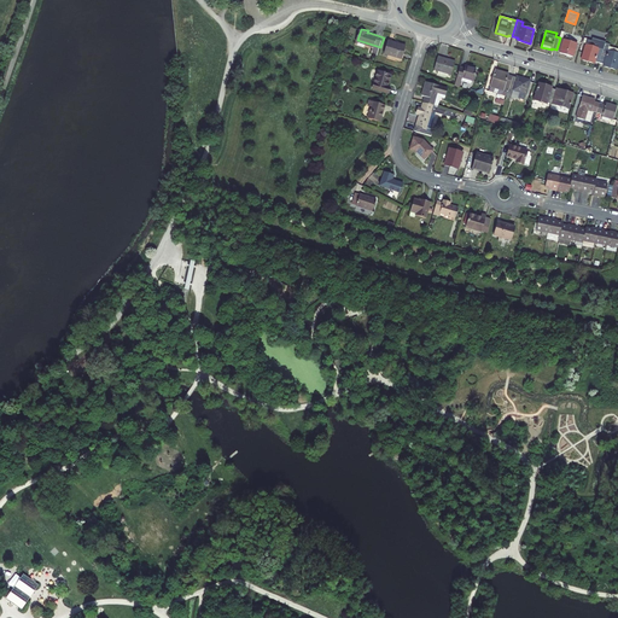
[(577,42),(560,38),(557,50),(560,51),(560,52),(566,54),(572,56),(577,42)]
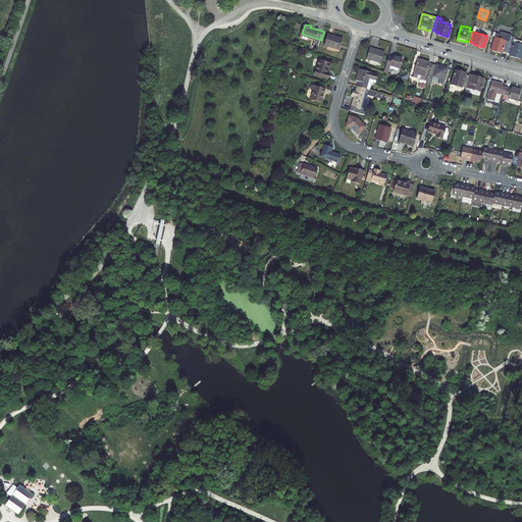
[(334,35),(328,33),(325,44),(341,49),(344,38),(334,35)]
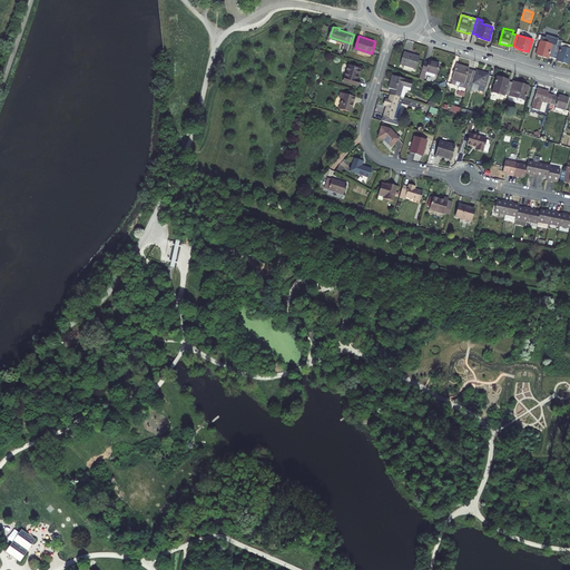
[(556,46),(552,57),(557,59),(556,60),(562,62),(568,64),(569,57),(569,48),(560,46),(561,42),(562,40),(558,39),(557,45),(556,46)]
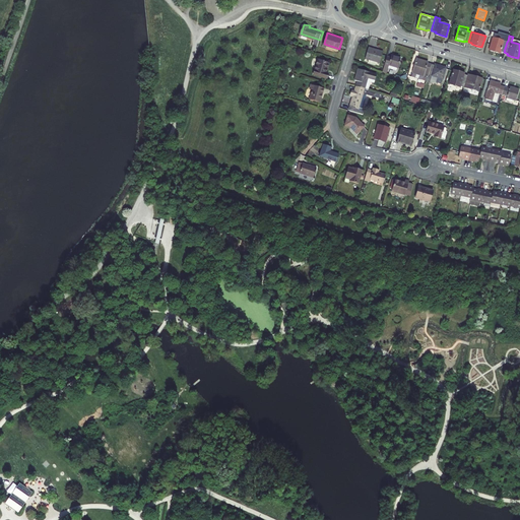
[(507,42),(508,41),(494,37),(490,50),(495,52),(500,53),(501,51),(504,52),(507,42)]
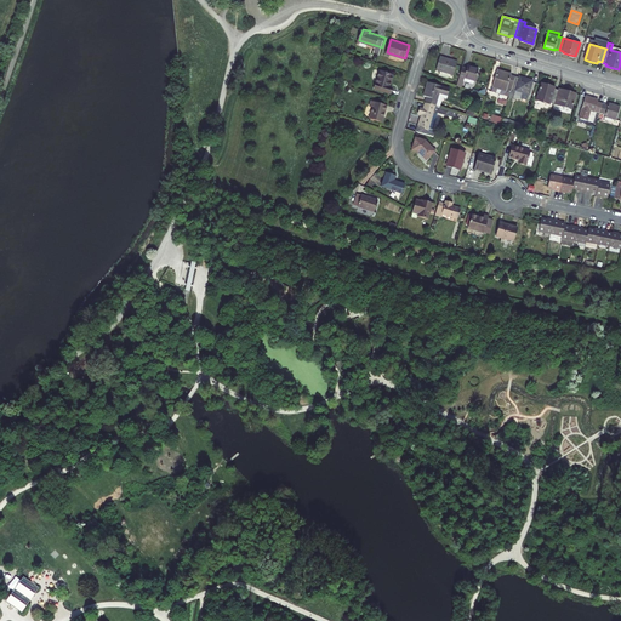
[(445,57),(440,56),(436,69),(440,72),(453,74),(457,61),(453,60),(453,61),(449,60),(444,58),(445,57)]
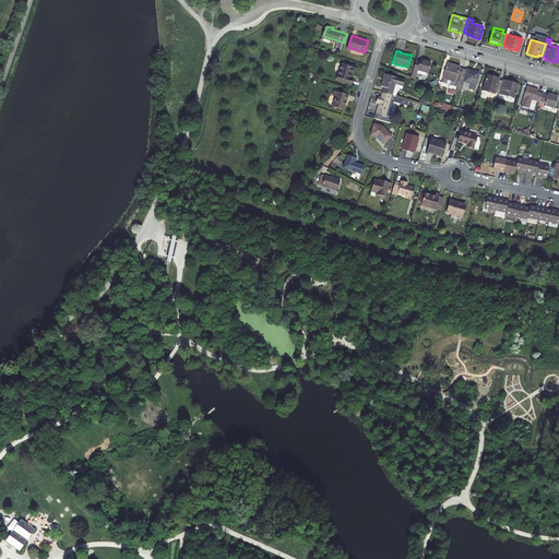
[(415,62),(411,76),(415,79),(417,73),(426,76),(427,73),(428,73),(430,62),(427,61),(420,60),(419,63),(415,62)]
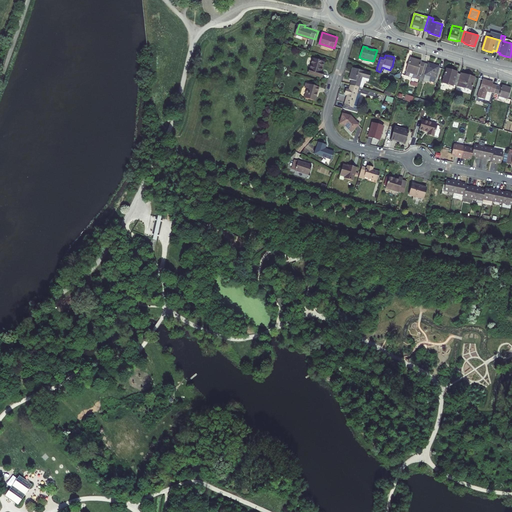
[(314,58),(310,72),(323,76),(324,72),(322,71),(325,61),(314,58)]
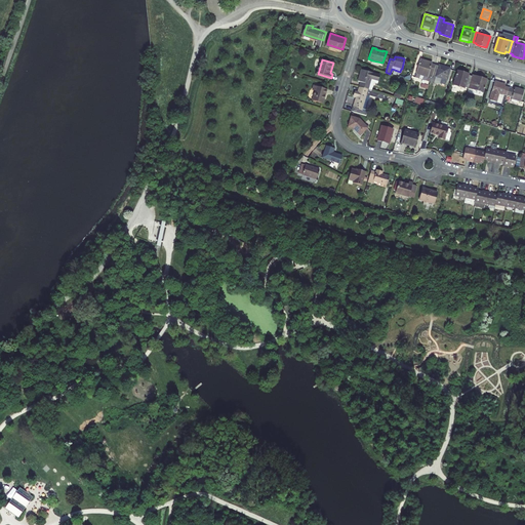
[(430,82),(435,66),(432,65),(432,63),(425,61),(420,59),(415,78),(430,82)]
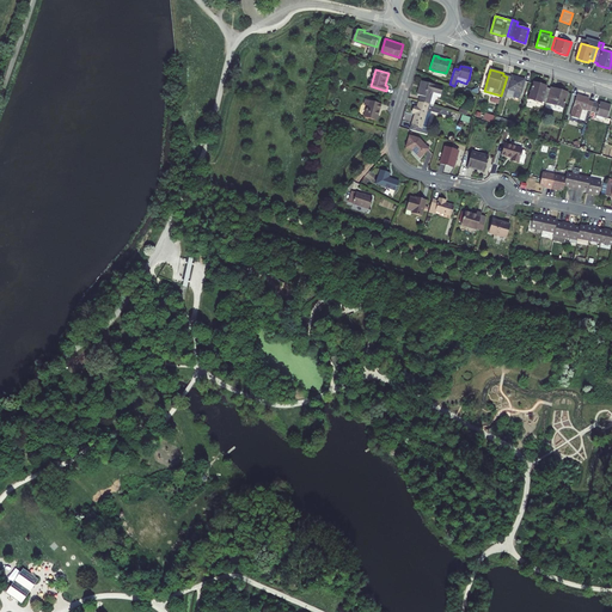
[(501,96),(501,98),(503,99),(505,97),(514,99),(514,98),(519,99),(525,79),(516,77),(512,75),(512,78),(507,77),(501,96)]
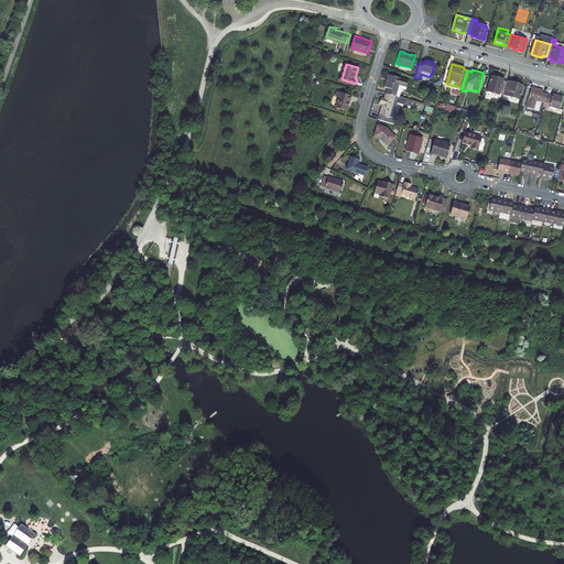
[(386,94),(396,97),(399,85),(408,87),(409,83),(401,80),(401,79),(388,76),(384,88),(388,89),(386,94)]
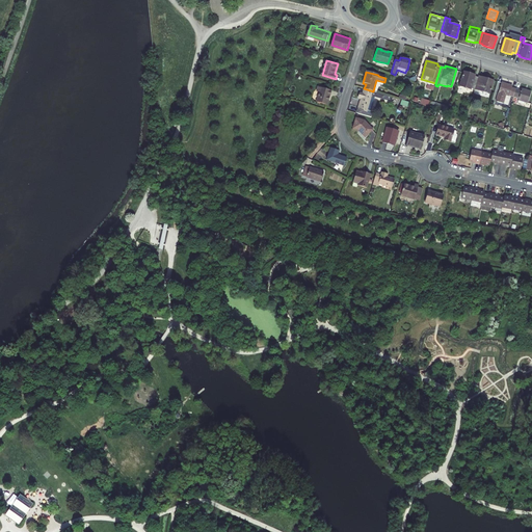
[(468,73),(463,72),(460,85),(474,90),(478,78),(474,77),(475,75),(468,73)]
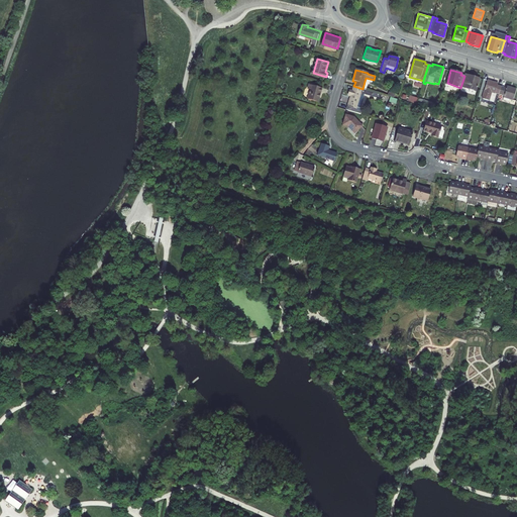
[(469,77),(464,76),(460,88),(476,92),(480,78),(473,76),(469,75),(469,77)]
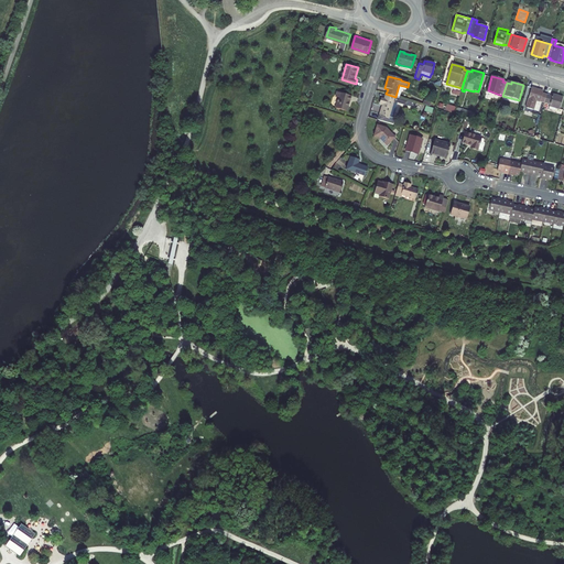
[(535,101),(543,104),(545,95),(542,95),(543,93),(538,91),(531,89),(525,109),(533,111),(535,101)]
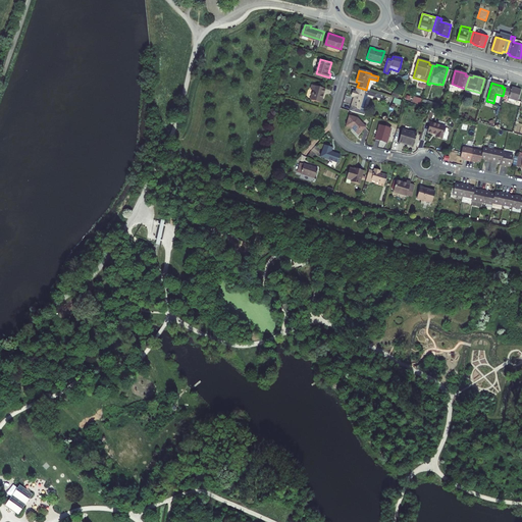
[(326,88),(314,85),(312,89),(315,90),(312,99),(323,102),(326,88)]
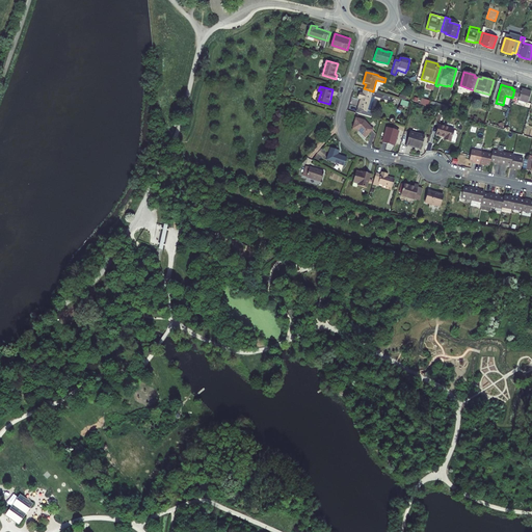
[(373,91),(364,88),(363,95),(360,94),(358,99),(361,100),(358,108),(367,110),(371,97),(374,98),(376,92),(373,91)]
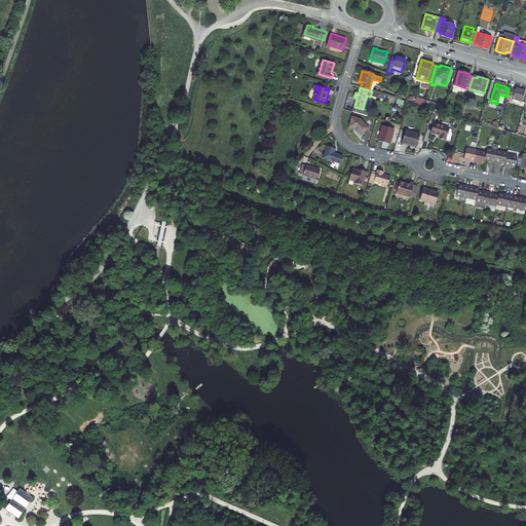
[(515,90),(509,88),(506,97),(513,99),(512,100),(521,103),(524,91),(520,90),(516,88),(515,90)]
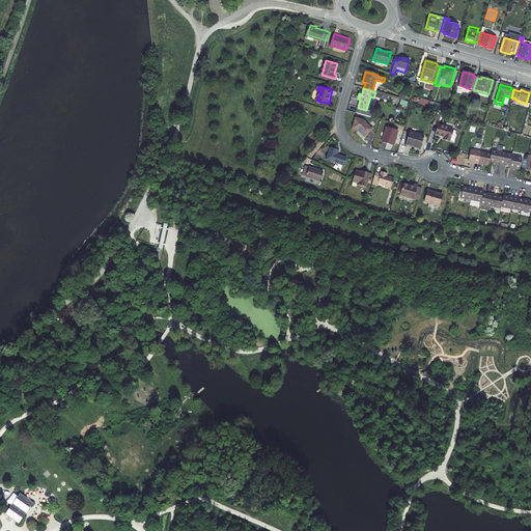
[(444,111),(445,106),(420,99),(419,103),(444,111)]
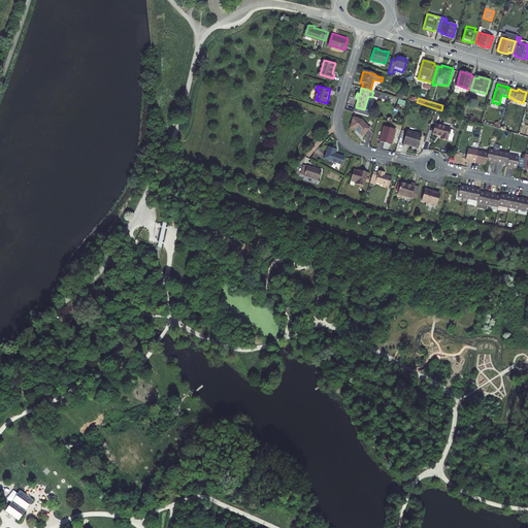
[(362,121),(354,119),(351,128),(358,130),(360,132),(359,133),(363,136),(370,129),(362,121)]
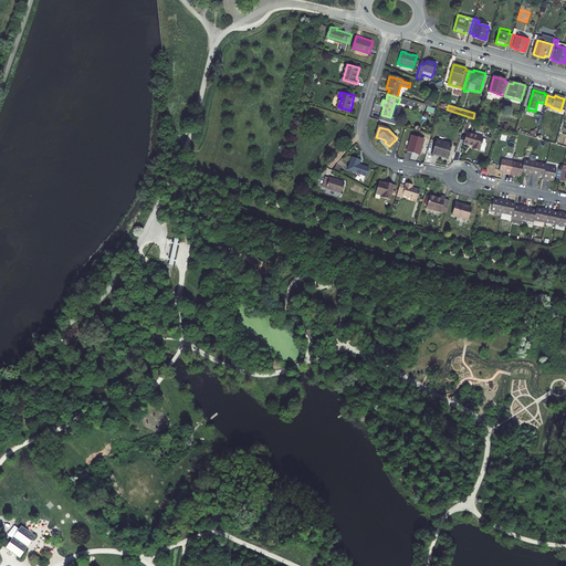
[(482,139),(467,135),(464,145),(473,147),(472,149),(479,152),(479,150),(483,152),(486,140),(482,139)]
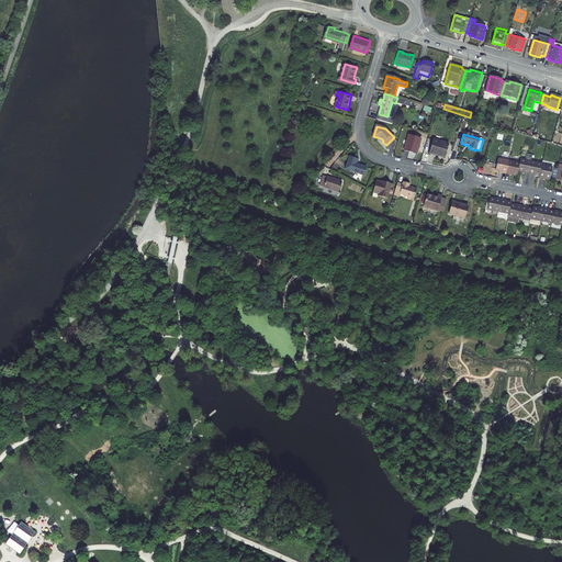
[(420,139),(408,136),(404,150),(416,155),(420,139)]
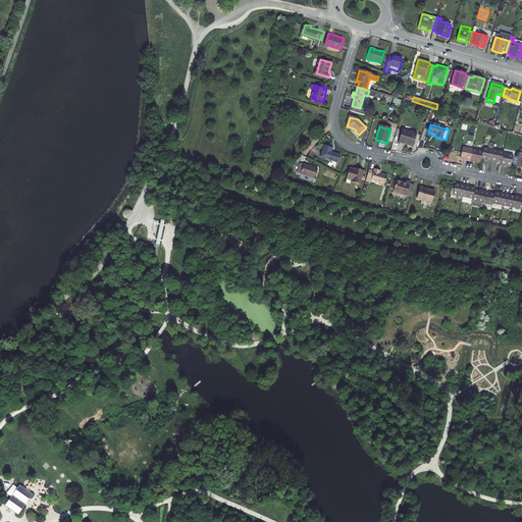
[(416,135),(402,131),(399,143),(413,147),(416,135)]
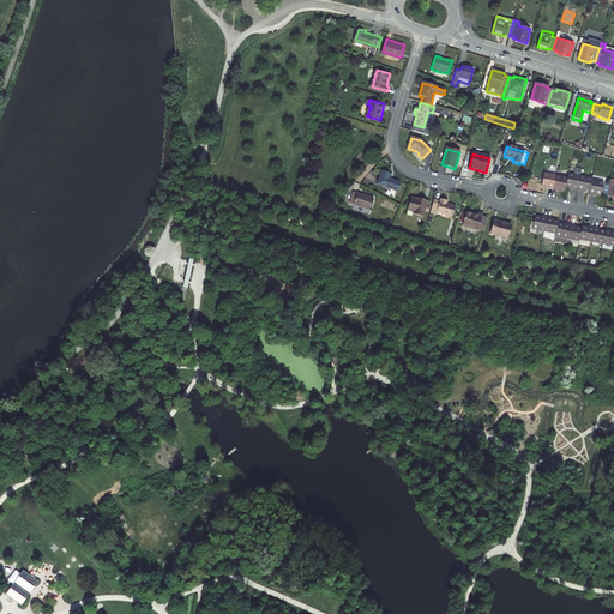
[(392,173),(383,169),(378,184),(397,190),(401,180),(391,176),(392,173)]
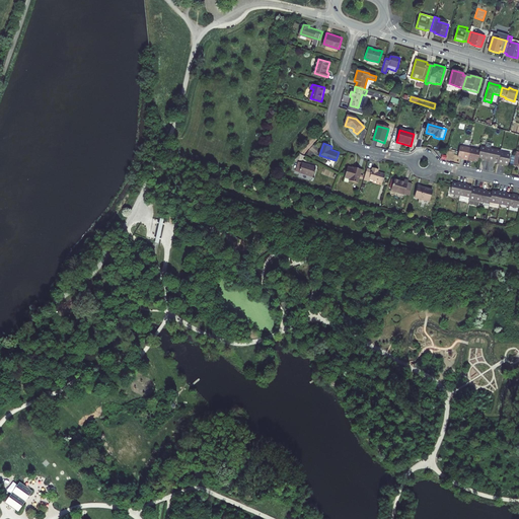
[(480,150),(460,146),(458,156),(463,157),(463,158),(472,161),(473,159),(478,160),(479,156),(485,157),(485,159),(494,161),(494,160),(499,161),(499,163),(504,164),(504,163),(509,164),(511,154),(501,152),(501,151),(482,147),(480,150)]
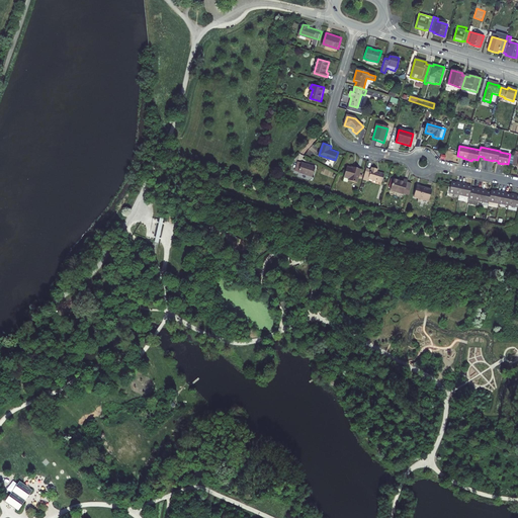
[(316,167),(298,161),(295,170),(309,174),(308,177),(312,178),(313,176),(316,167)]
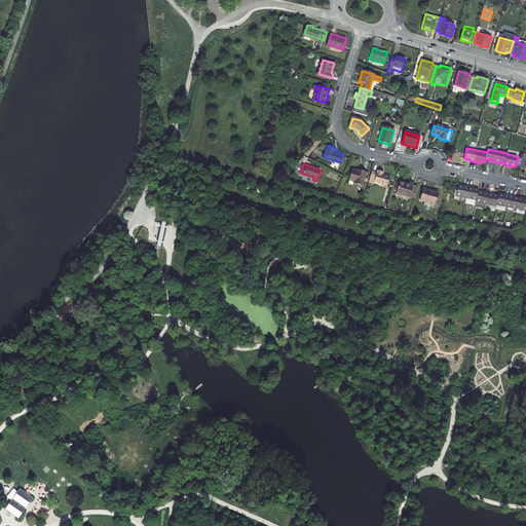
[(367,171),(359,168),(358,170),(352,168),(349,179),(354,180),(354,182),(363,185),(367,171)]
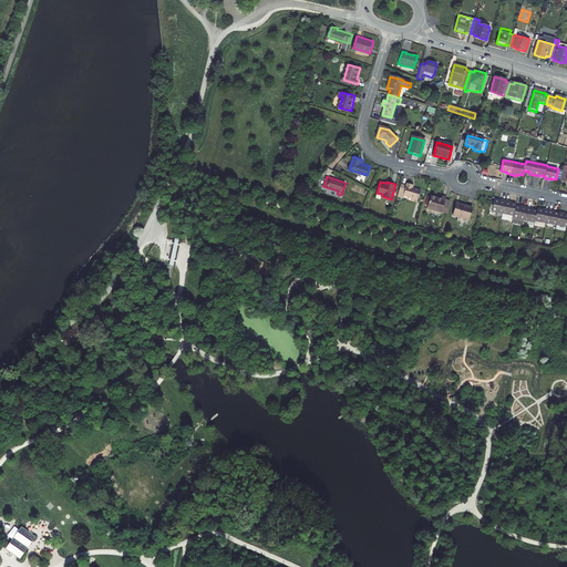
[(408,185),(401,184),(398,196),(403,197),(404,195),(419,199),(421,189),(413,187),(414,185),(408,183),(408,185)]
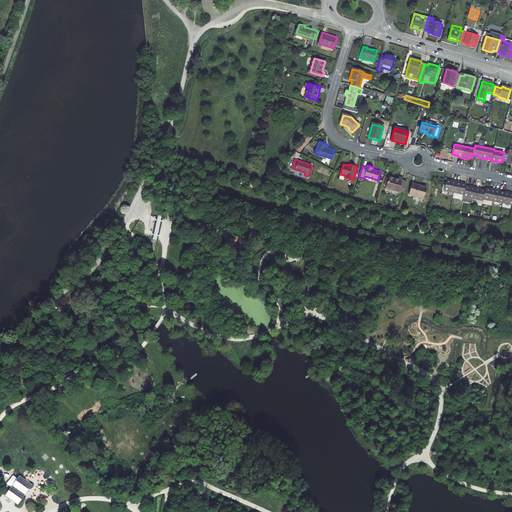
[(386,187),(399,191),(403,179),(403,178),(399,177),(398,179),(389,176),(386,187)]
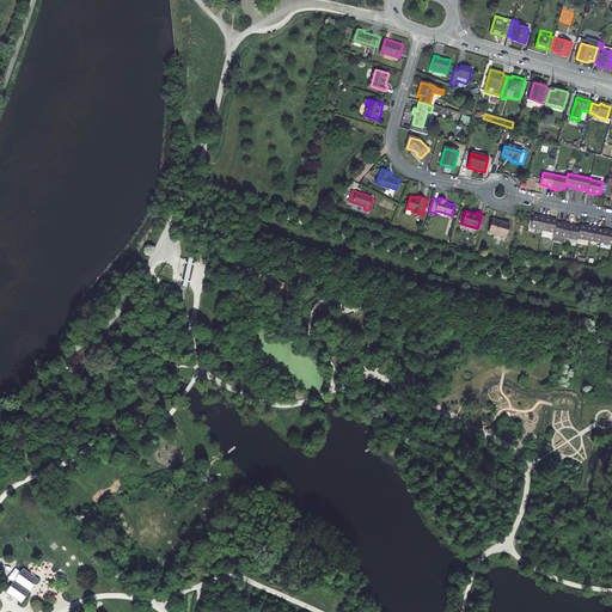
[(487,216),(482,214),(477,228),(483,231),(487,216)]
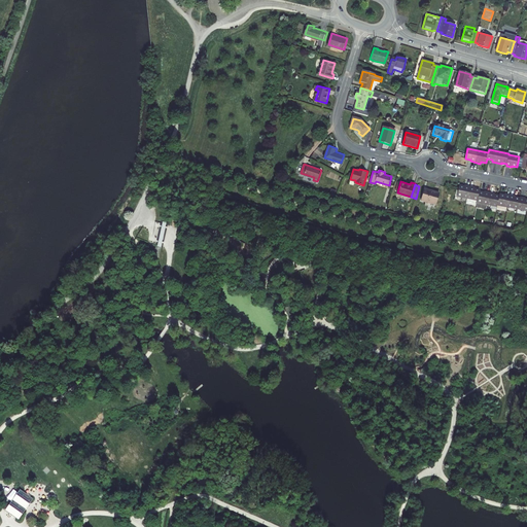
[(464,188),(459,187),(457,198),(478,202),(476,208),(486,210),(487,206),(497,208),(497,206),(526,212),(526,201),(524,201),(525,199),(520,199),(520,200),(515,199),(515,198),(504,196),(504,197),(500,196),(499,198),(494,197),(494,195),(485,194),(484,195),(479,194),(480,191),(475,190),(475,188),(464,186),(464,188)]
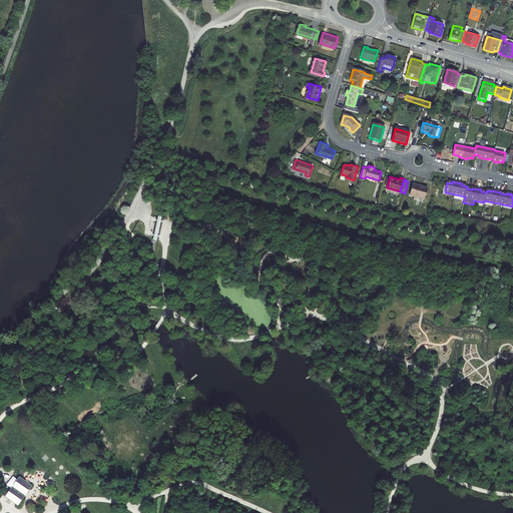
[(410,194),(419,197),(422,185),(414,182),(410,194)]
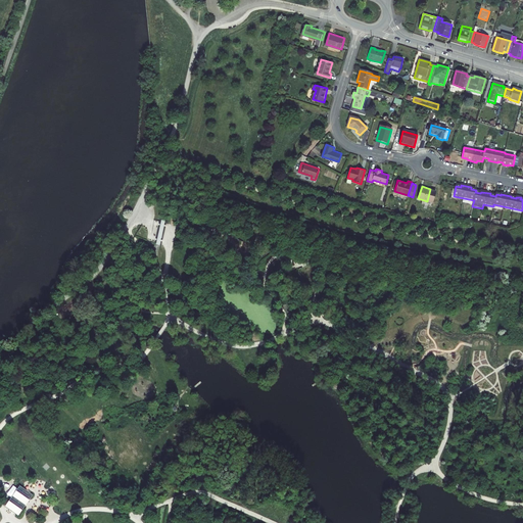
[(436,191),(430,189),(427,201),(432,202),(436,191)]
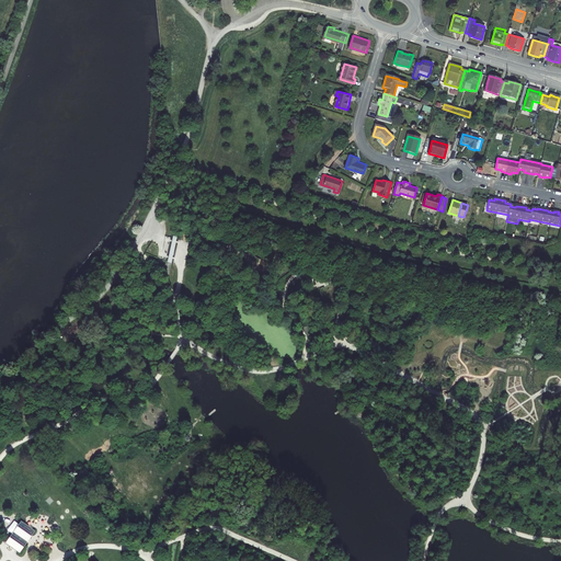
[(8,550),(21,560),(37,538),(23,528),(8,550)]
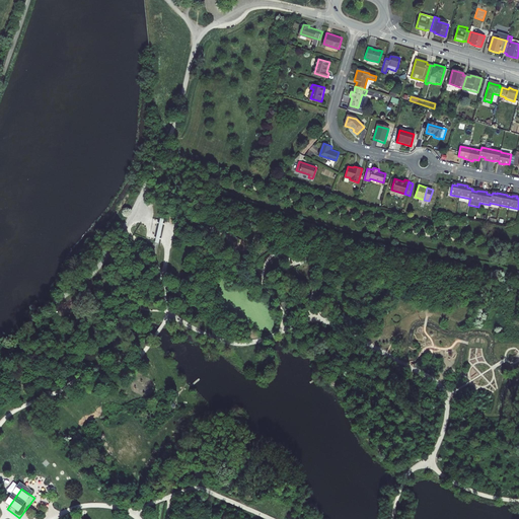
All buildings are outlined.
